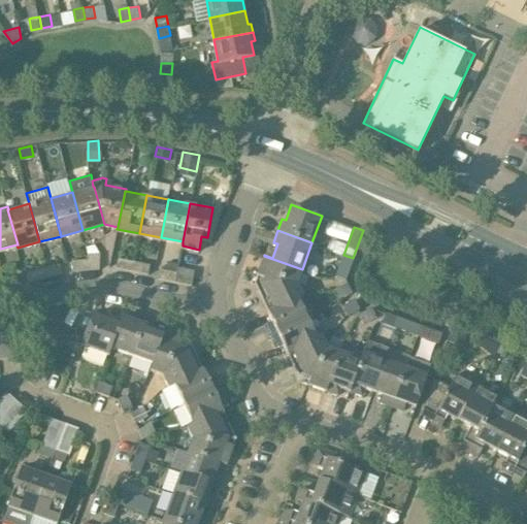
[(90,267),(100,267),(100,252),(89,253),(89,258),(90,267)]
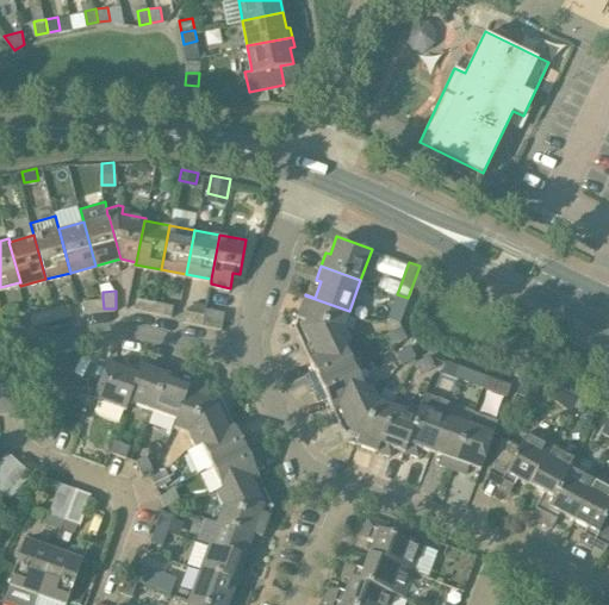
[(397,294),(395,300),(389,316),(399,320),(408,298),(397,294)]
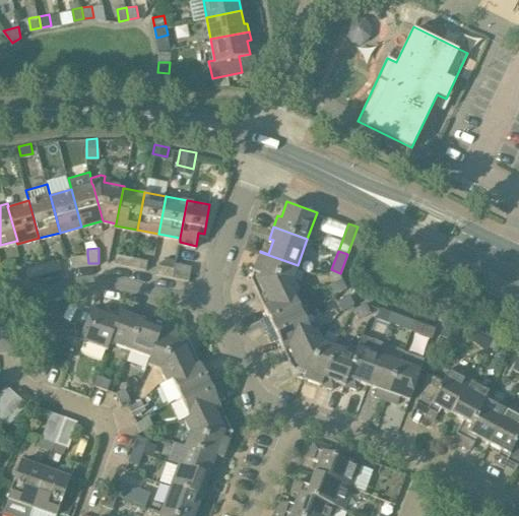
[(132,255),(116,252),(115,262),(130,265),(132,255)]
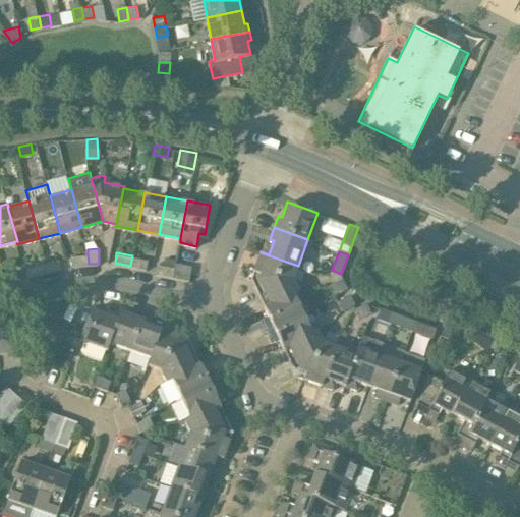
[(293,278),(298,266),(261,252),(251,278),(252,281),(262,284),(270,303),(271,303),(293,292),(294,293),(299,290),(293,278)]
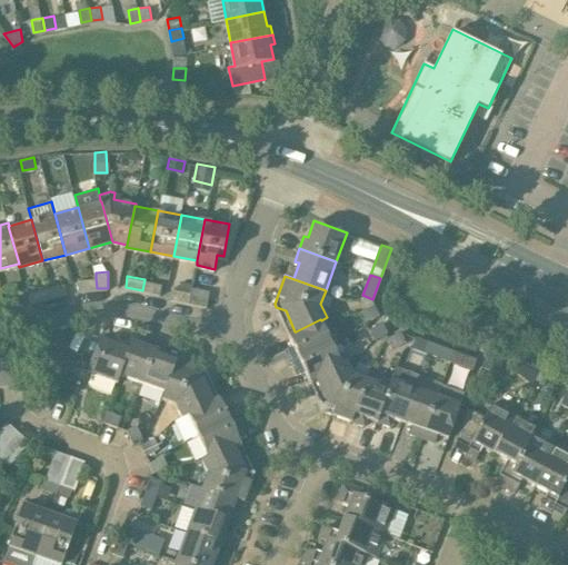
[(97,288),(96,278),(78,279),(79,290),(97,288)]
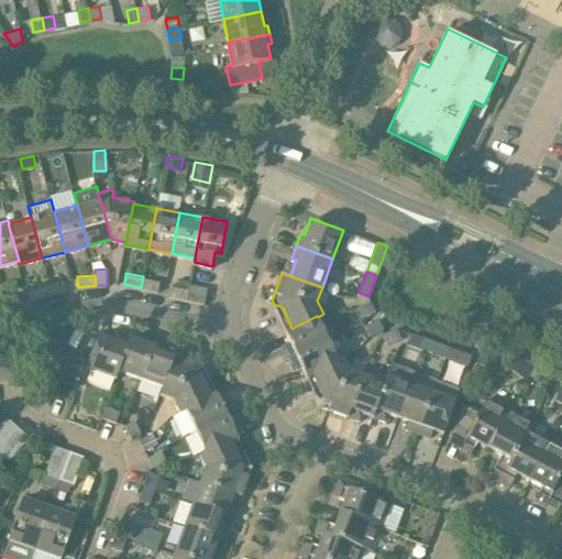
[(143,276),(141,287),(158,291),(161,280),(143,276)]
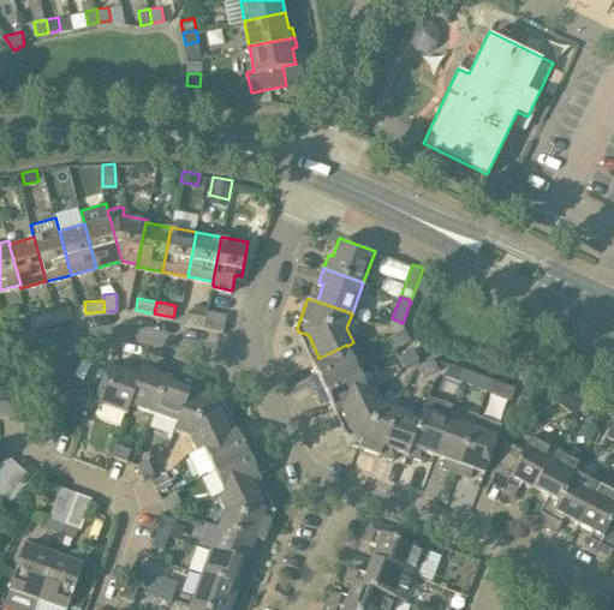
[(53,322),(70,317),(72,316),(69,305),(51,310),(53,322)]
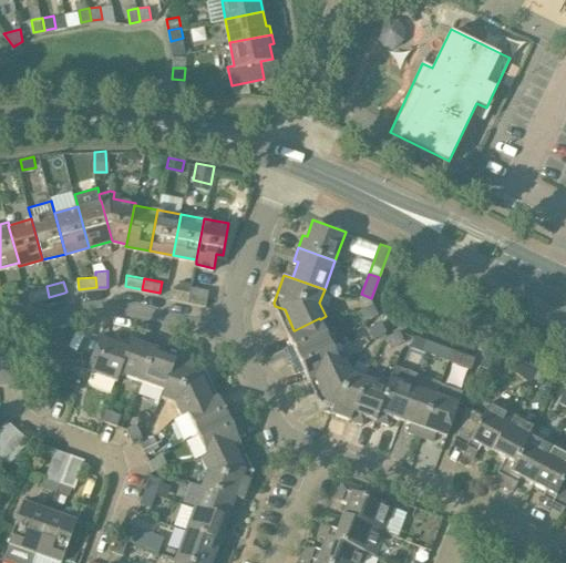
[(192,285),(191,290),(188,302),(206,305),(209,288),(192,285)]
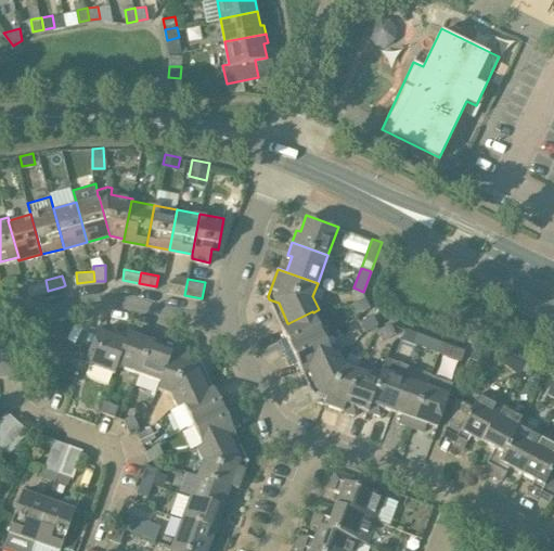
[(48,291),(46,280),(34,283),(29,284),(31,295),(48,291)]
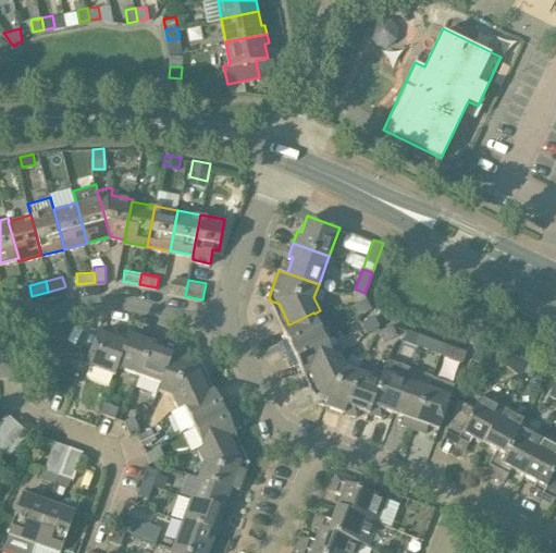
[(169,293),(185,296),(187,285),(170,282),(169,293)]
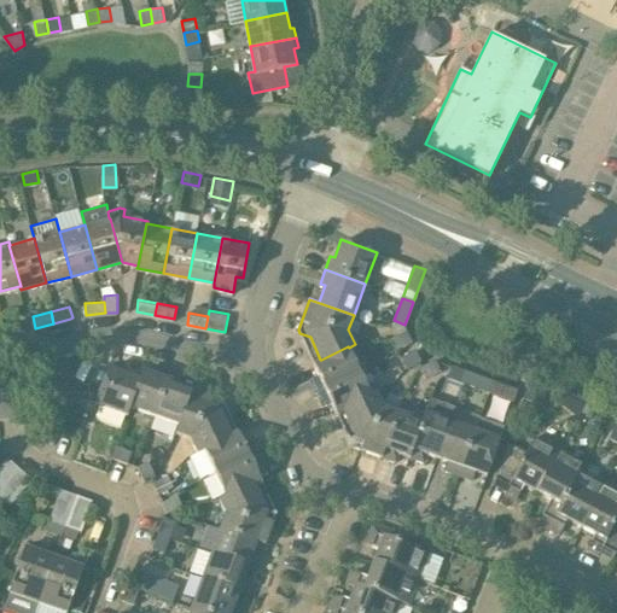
[(5,336),(23,331),(21,320),(1,325),(5,336)]
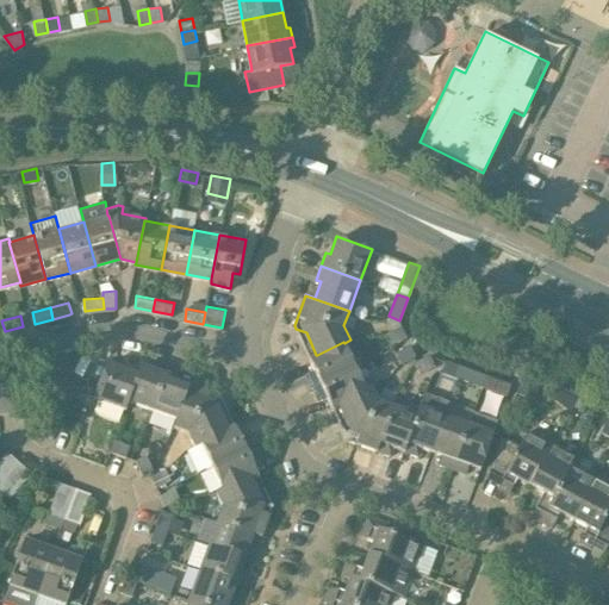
[(408,336),(402,325),(387,332),(392,343),(408,336)]
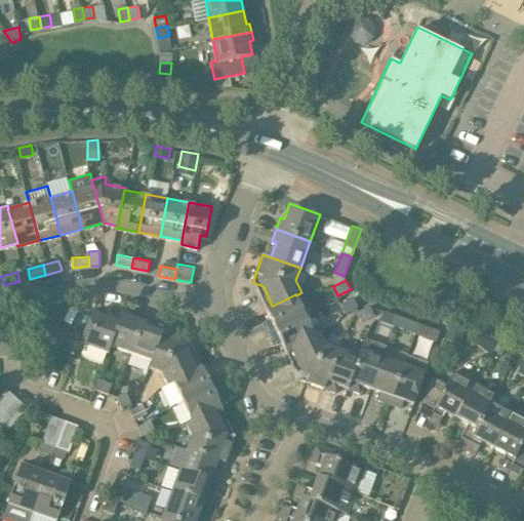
[(306,315),(296,295),(295,294),(273,306),(272,306),(267,308),(271,317),(264,321),(269,332),(306,315)]
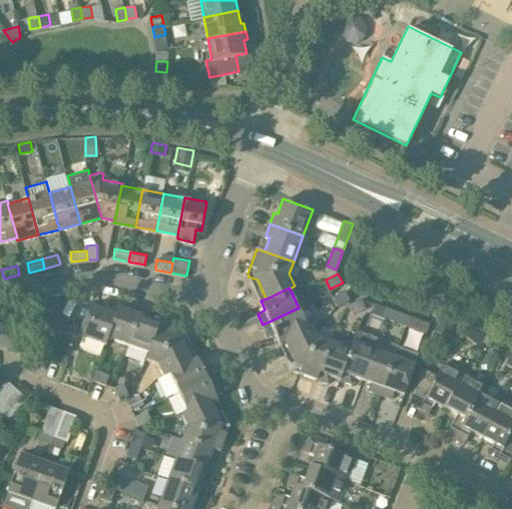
[(333,296),(337,305),(350,299),(346,290),(333,296)]
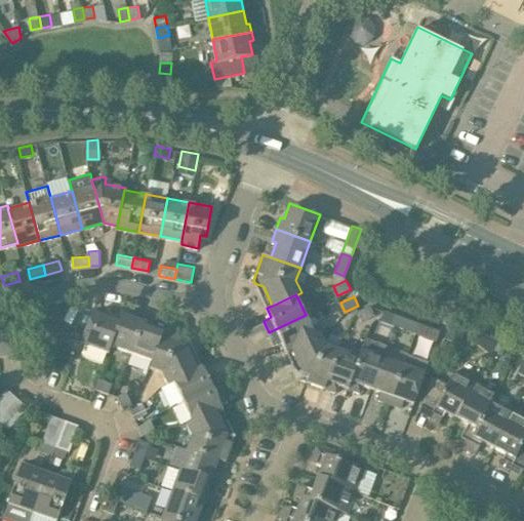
[(316,305),(315,305),(317,309),(333,302),(331,297),(328,299),(328,298),(327,298),(316,305)]
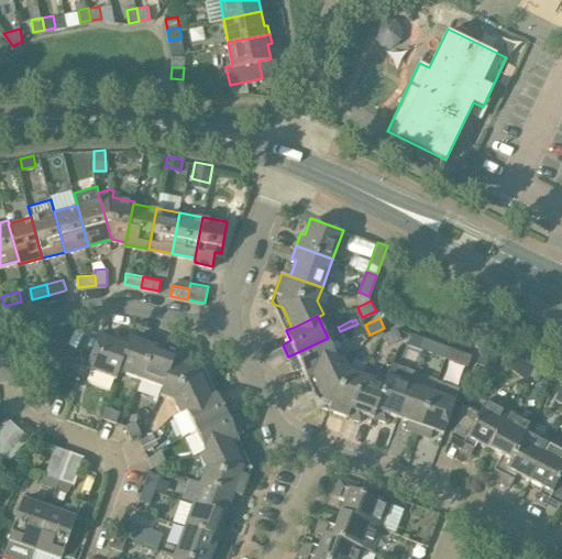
[(397,327),(383,333),(388,343),(401,336),(397,327)]
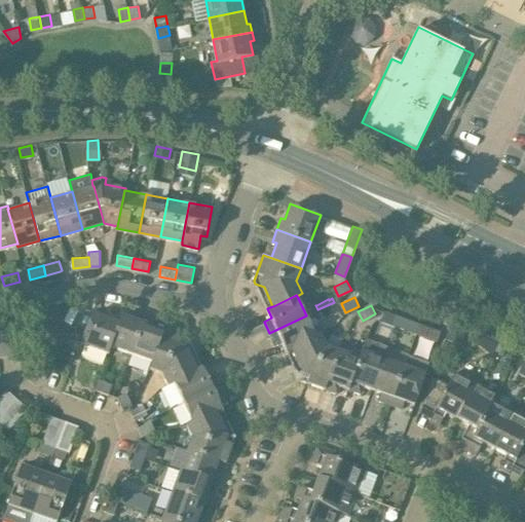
[(44,310),(51,335),(66,331),(59,306),(44,310)]
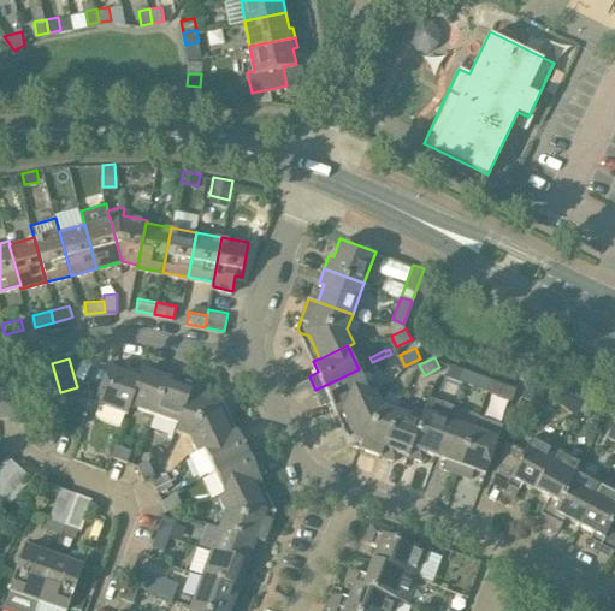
[(84,396),(128,411),(143,367),(140,375),(123,369),(124,366),(110,360),(101,385),(89,380),(84,396)]
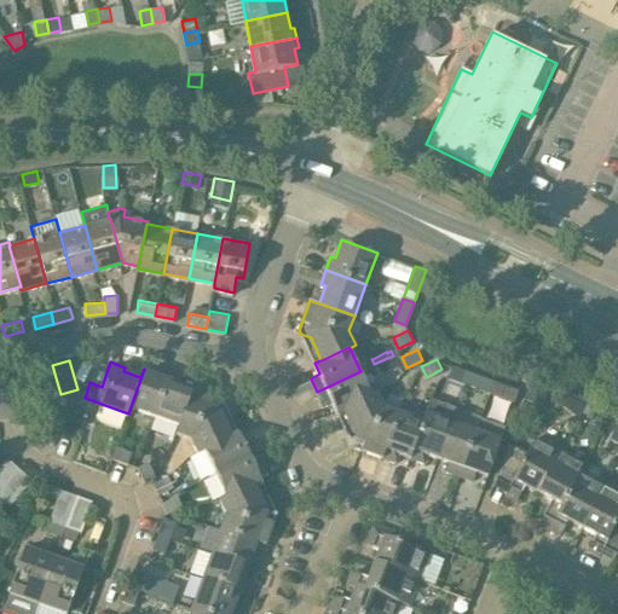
[(144,369),(128,413),(132,405),(156,413),(172,370),(157,365),(155,374),(144,369)]
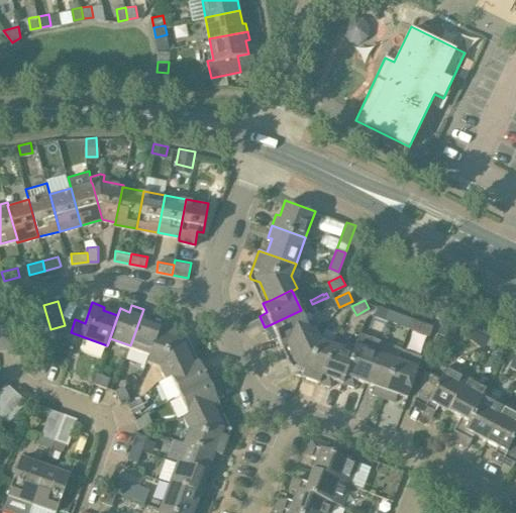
[(389,319),(392,309),(379,305),(376,314),(389,319)]
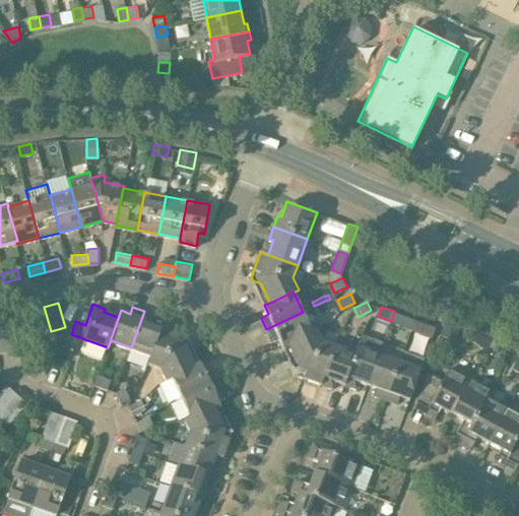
[(144,311),(131,347),(150,356),(148,363),(161,325),(153,322),(155,315),(144,311)]
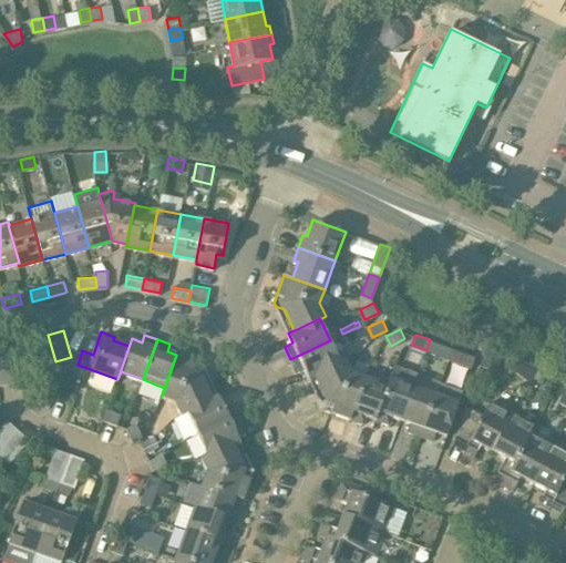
[(441,355),(444,345),(430,339),(426,350),(441,355)]
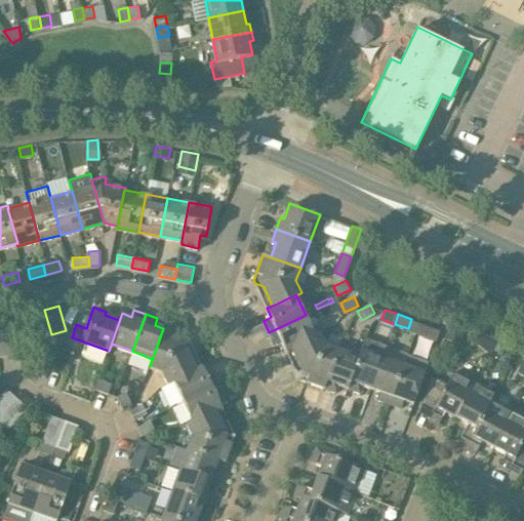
[(306,315),(269,332),(275,344),(281,341),(286,349),(291,347),(321,333),(320,332),(315,334),(306,315)]
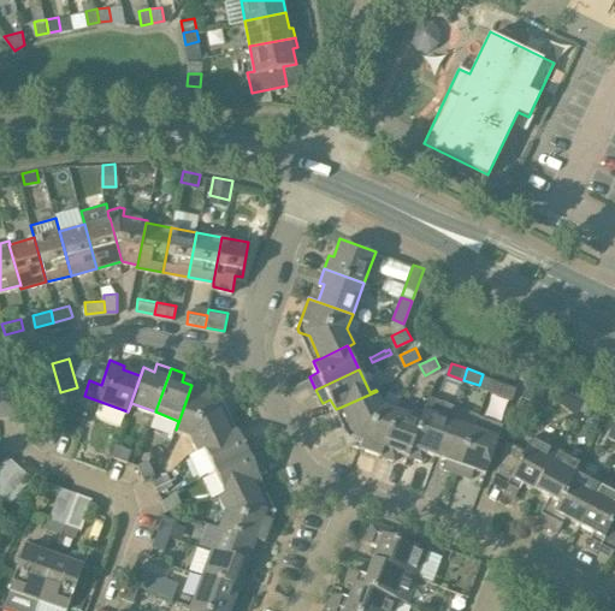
[(501,381),(497,392),(513,397),(516,386),(501,381)]
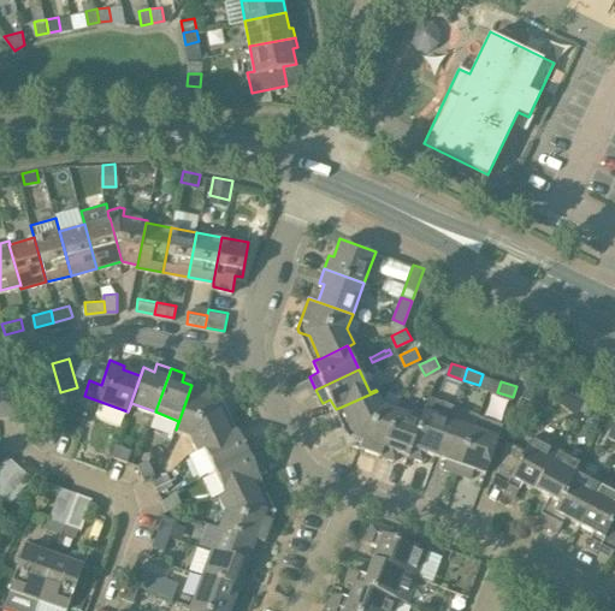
[(526,384),(524,396),(543,399),(544,387),(545,387),(526,383),(526,384)]
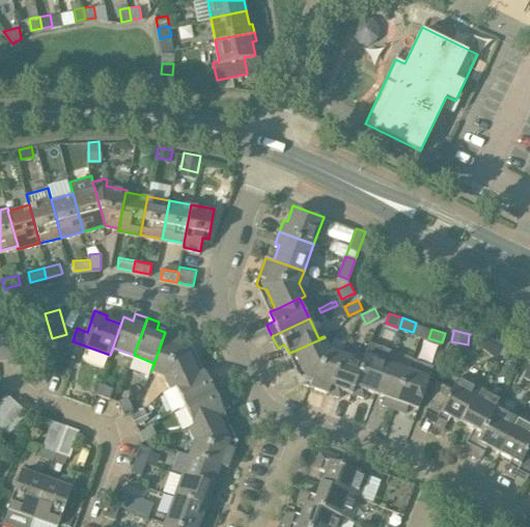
[(192,341),(165,332),(151,370),(164,375),(170,387),(175,385),(175,384),(199,372),(190,353),(193,344),(192,341)]
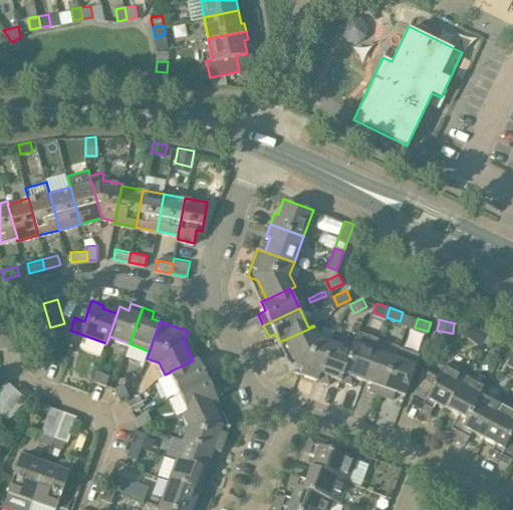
[(319,337),(314,326),(285,339),(294,358),(291,366),(292,369),(317,378),(324,359),(330,341),(319,337)]
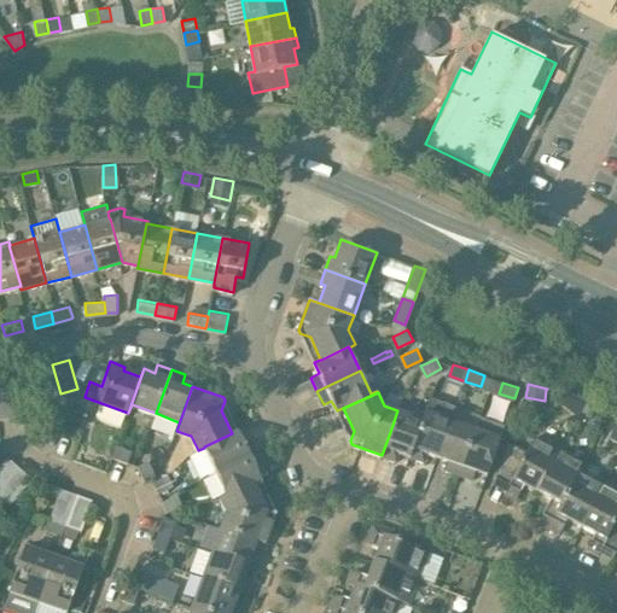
[(597,404),(587,400),(582,410),(593,415),(597,404)]
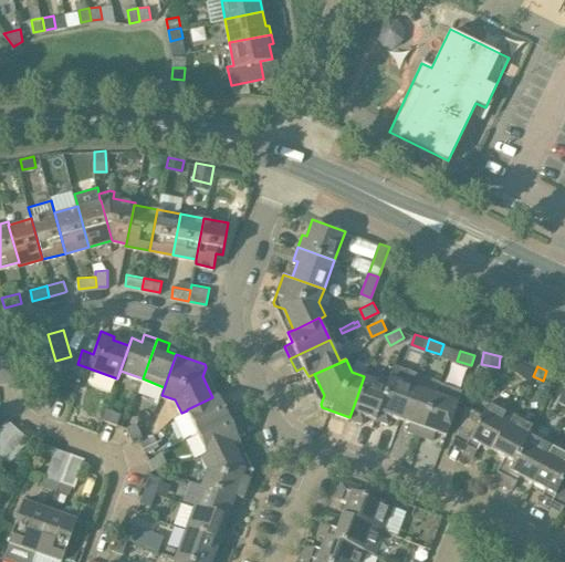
[(390,376),(376,417),(388,422),(391,414),(400,417),(412,385),(417,371),(407,367),(401,381),(390,376)]
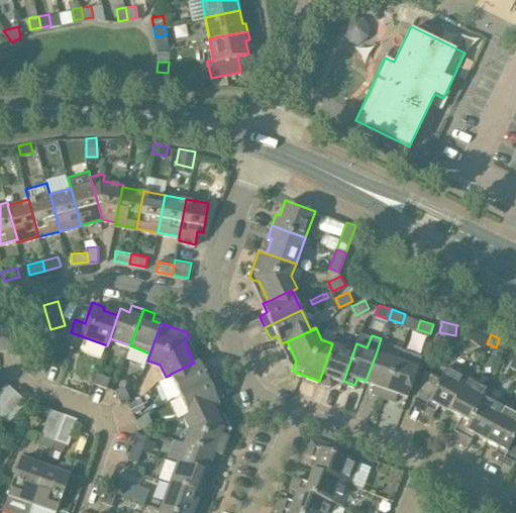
[(332,343),(326,362),(319,381),(331,385),(334,378),(343,381),(356,343),(347,340),(345,347),(332,343)]
